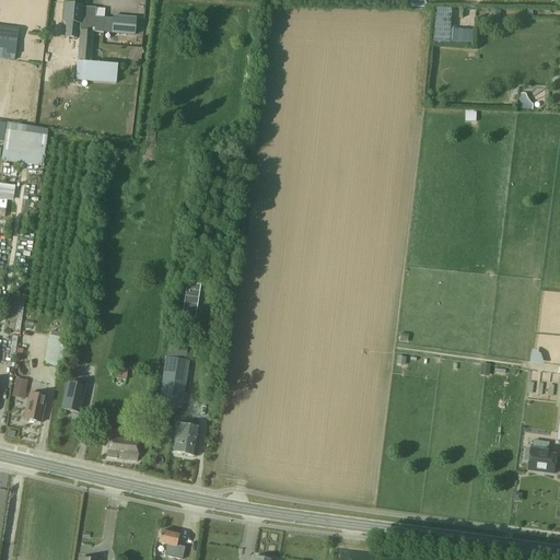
[(82,6),(66,4),(65,23),(67,23),(66,37),(78,38),(79,24),(80,24),(82,6)]
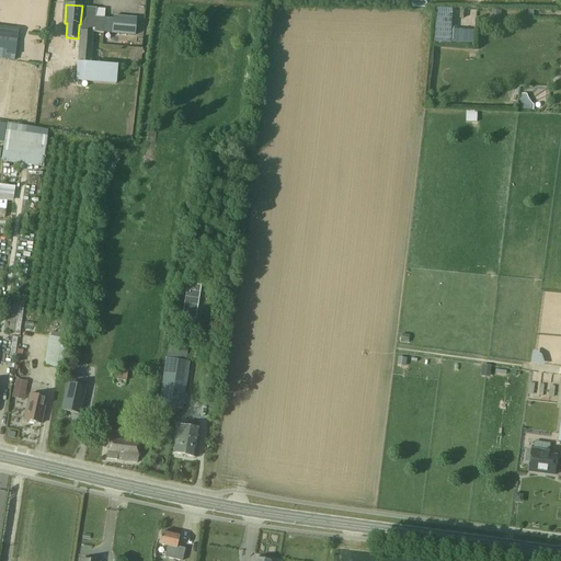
[(80,24),(81,24),(80,27),(104,30),(105,18),(96,18),(98,8),(83,7),(83,6),(82,6),(80,24)]
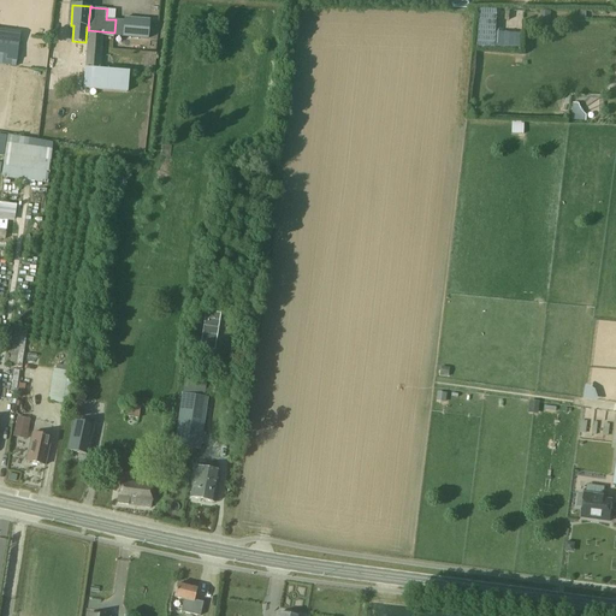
[(478,21),(477,48),(496,49),(497,11),(480,10),(480,21),(478,21)]
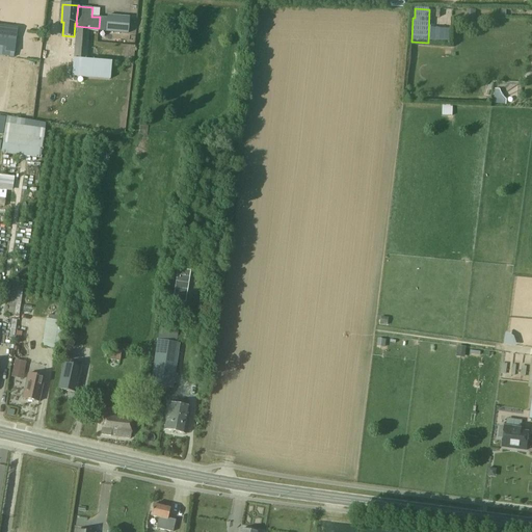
[(129,18),(107,16),(106,31),(128,33),(129,18)]
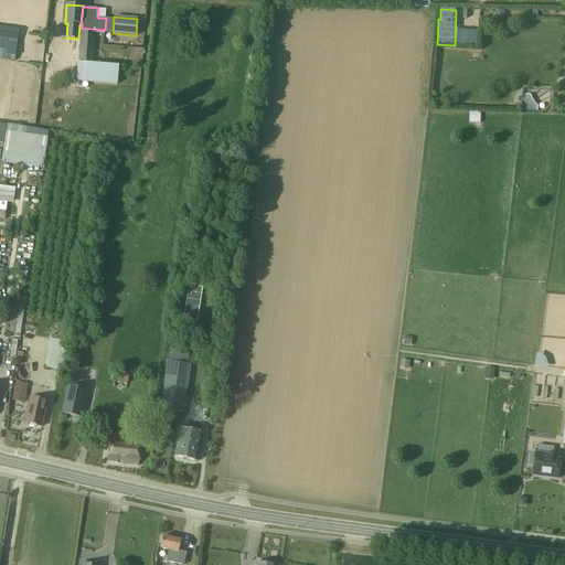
[(10,33),(0,31),(0,49),(7,51),(7,61),(14,62),(17,49),(8,48),(10,33)]
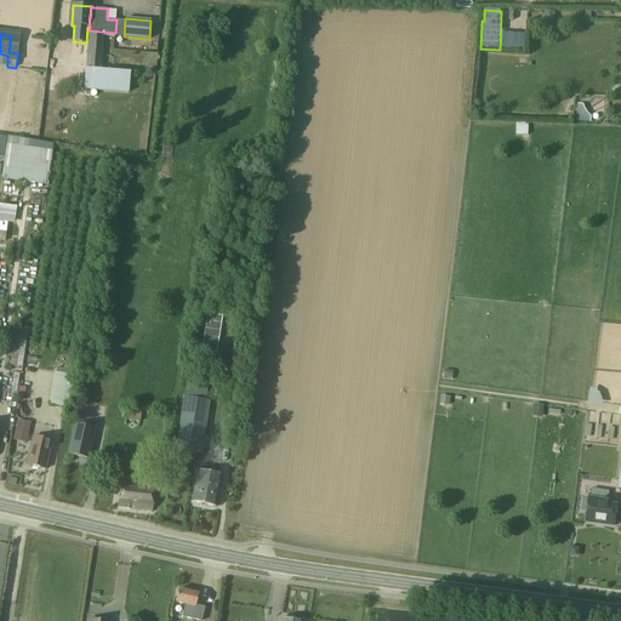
[(104,35),(90,34),(85,90),(129,92),(130,72),(102,69),(104,35)]
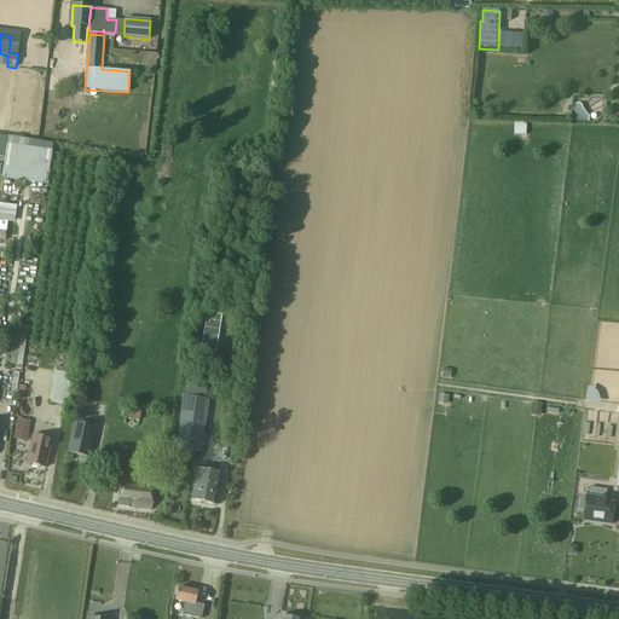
[(515,122),(515,134),(527,136),(527,125),(525,125),(525,123),(515,122)]
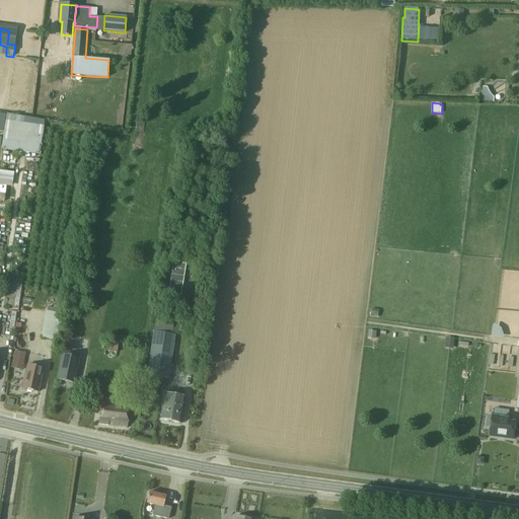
[(186,265),(173,263),(168,294),(180,296),(186,265)]
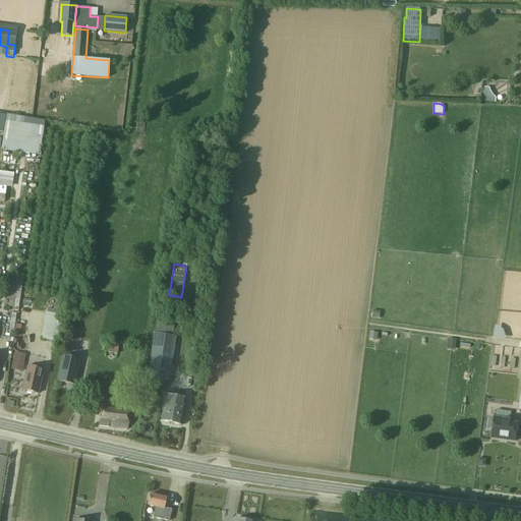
[(12,279),(8,308),(18,309),(22,280),(12,279)]
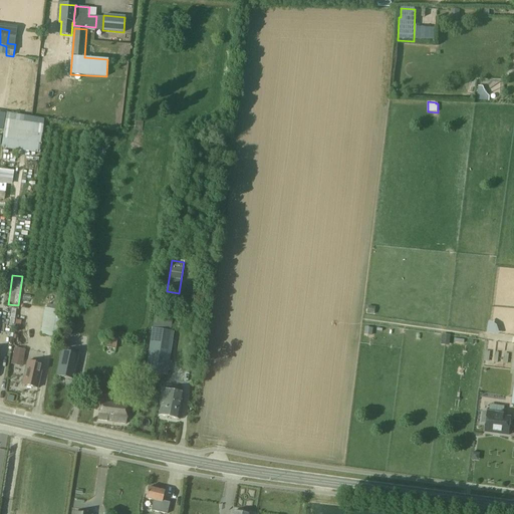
[(368,306),(367,313),(374,314),(375,307),(368,306)]
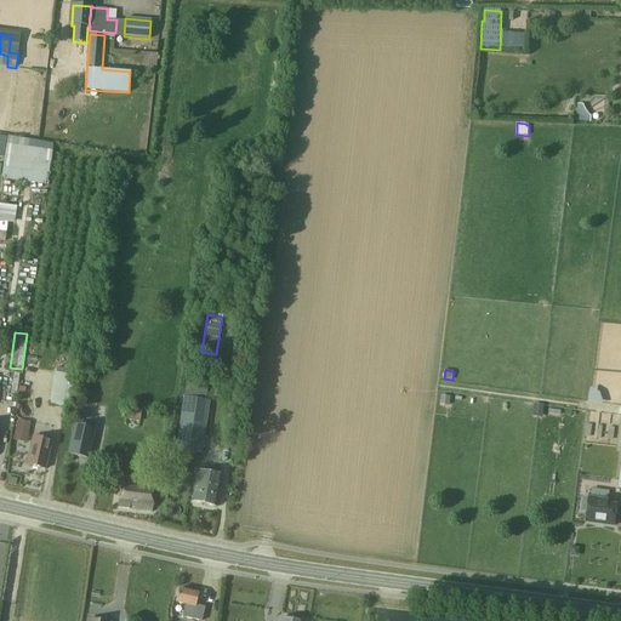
[(64,394),(67,379),(67,375),(55,372),(51,406),(62,408),(63,404),(64,394)]
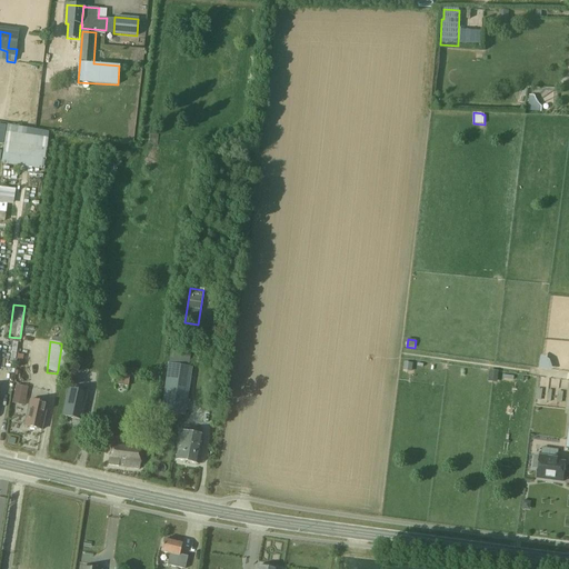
[(178,416),(186,417),(185,416),(193,368),(188,367),(190,352),(170,350),(160,421),(176,423),(178,416)]
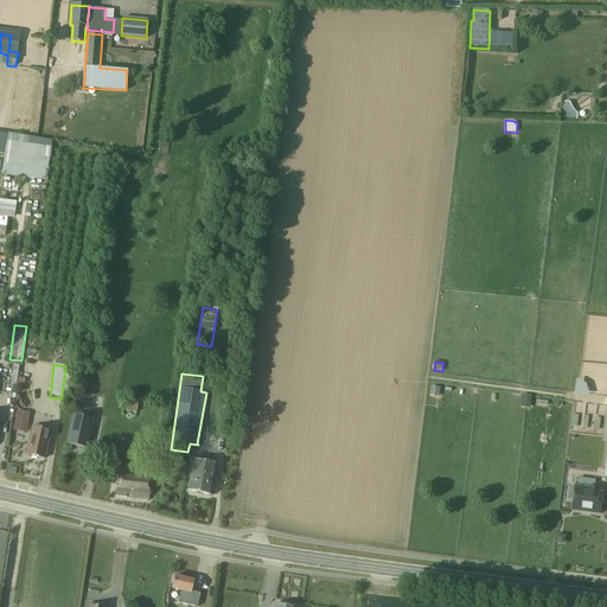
[(523,395),(522,404),(531,406),(532,396),(523,395)]
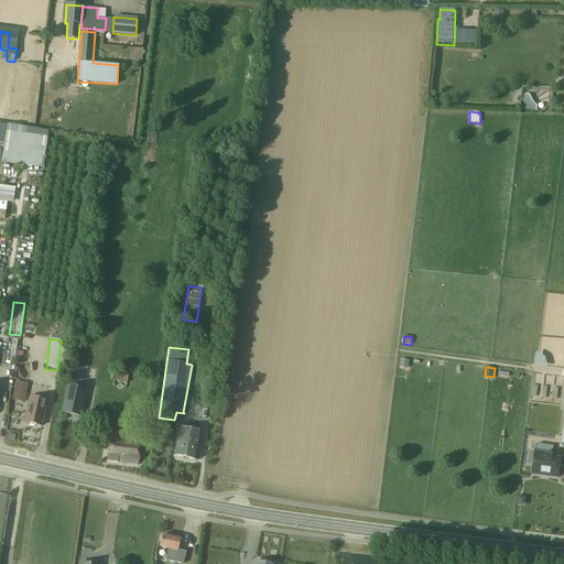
[(128,373),(117,372),(116,381),(127,383),(128,373)]
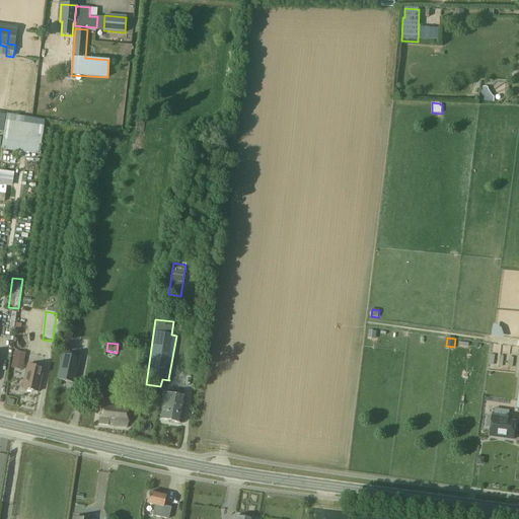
[(15,352),(12,362),(23,364),(25,354),(15,352)]
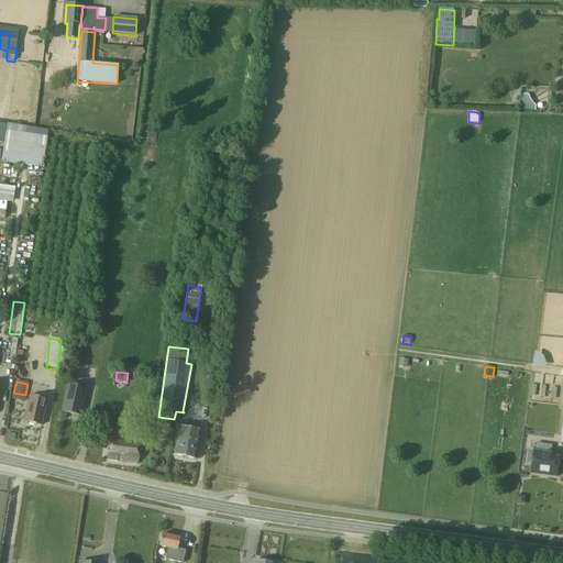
[(66,384),(61,412),(78,417),(85,388),(66,384)]
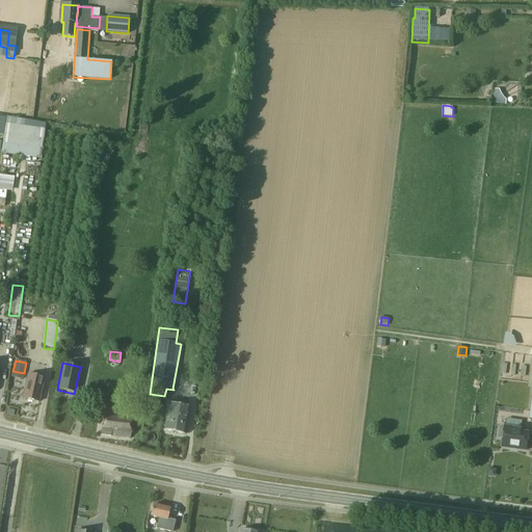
[(27,374),(22,398),(40,402),(45,378),(27,374)]
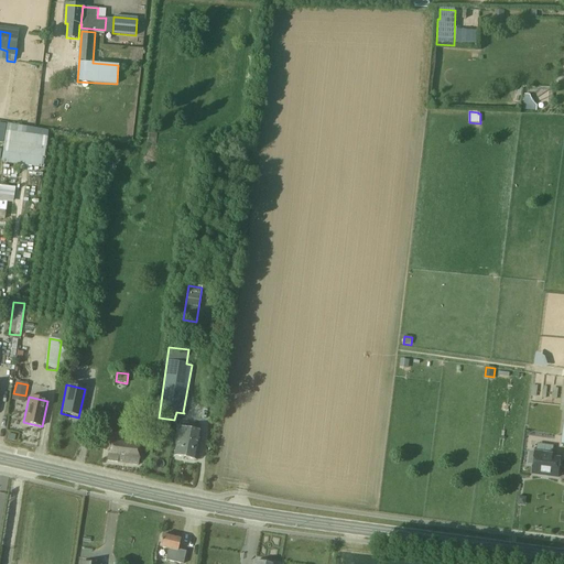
[(180,429),(174,456),(196,461),(201,433),(180,429)]
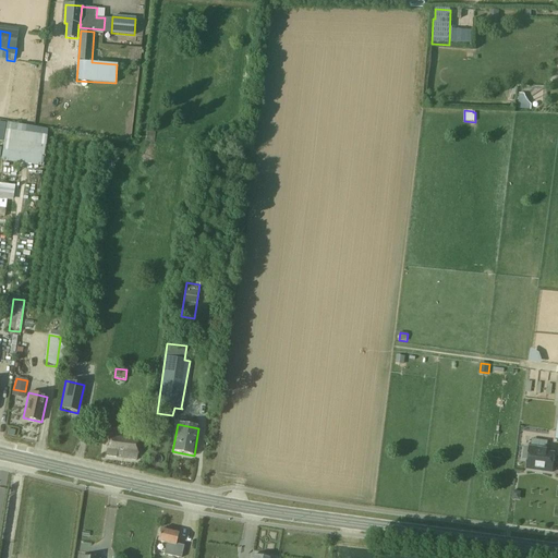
[(109,431),(107,457),(137,460),(141,435),(109,431)]
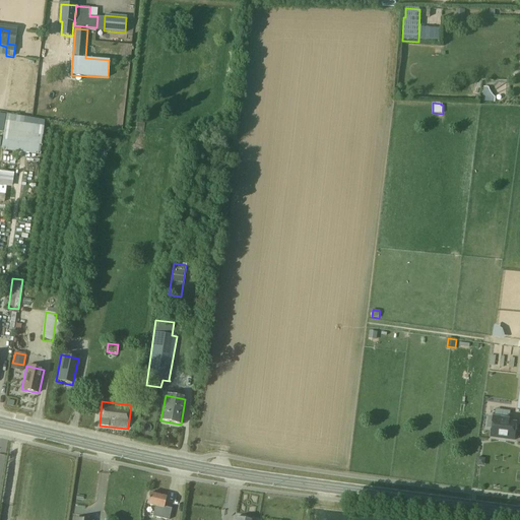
[(491,438),(494,438),(514,441),(517,424),(510,423),(511,417),(490,414),(488,428),(493,428),(491,438)]
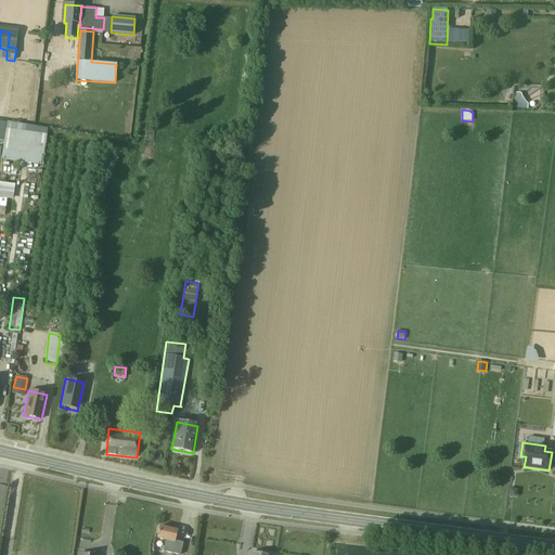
[(183,543),(175,541),(177,531),(159,527),(157,539),(166,541),(163,552),(180,554),(183,543)]
